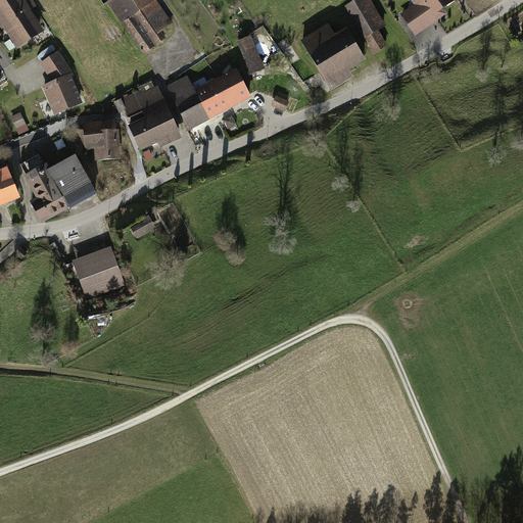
[(45,33),(24,0),(0,0),(0,25),(16,51),(45,33)]
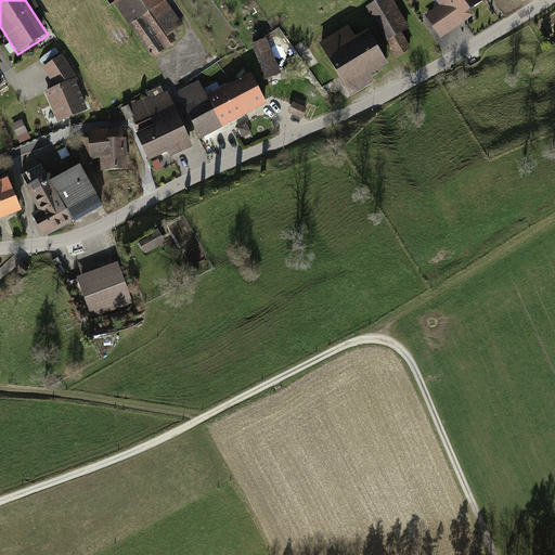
[(167,0),(118,0),(114,3),(153,60),(191,34),(167,0)]
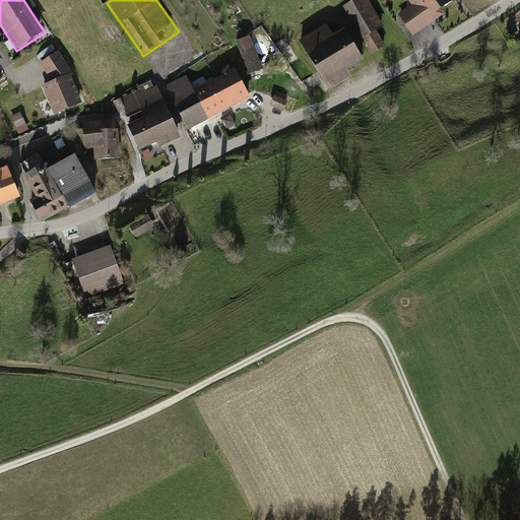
[(368,0),(355,0),(340,8),(366,56),(383,47),(374,28),(381,25),(368,0)]
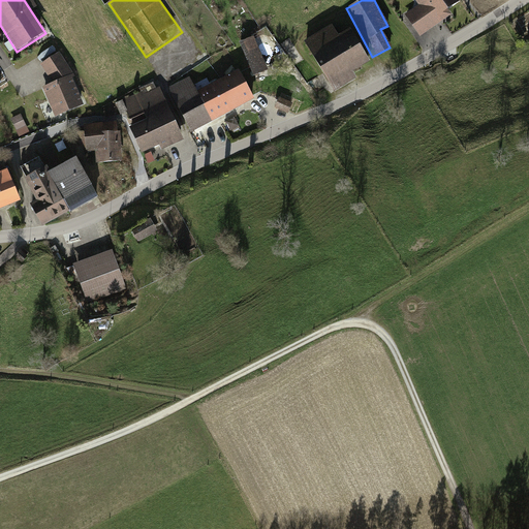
[(411,0),(415,6),(401,16),(416,38),(448,18),(444,12),(457,4),(454,0),(411,0)]
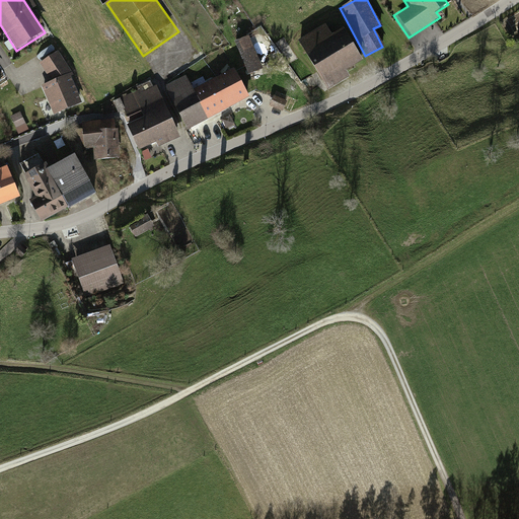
[(341,72),(358,61),(338,28),(324,38),(319,29),(294,46),(324,94),(347,80),(341,72)]
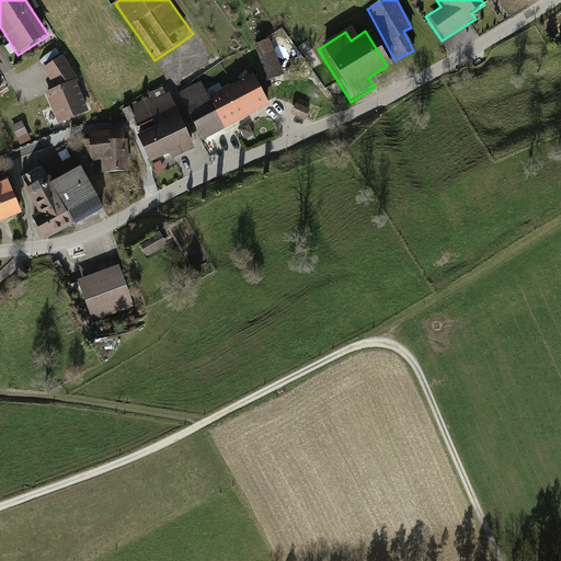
[(272,84),(287,78),(272,42),(256,48),(272,84)]
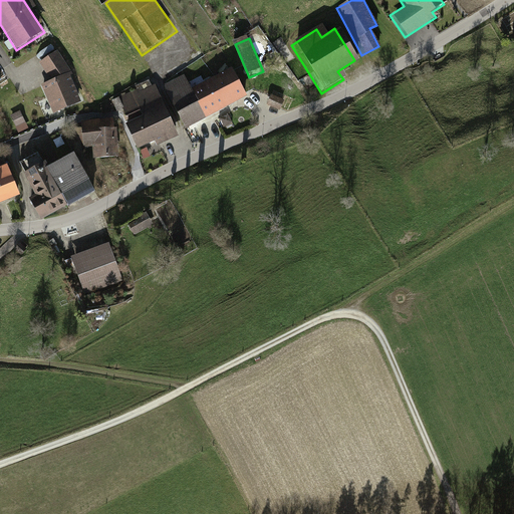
[(58,50),(39,63),(50,81),(42,85),(54,114),(84,100),(72,72),(58,50)]
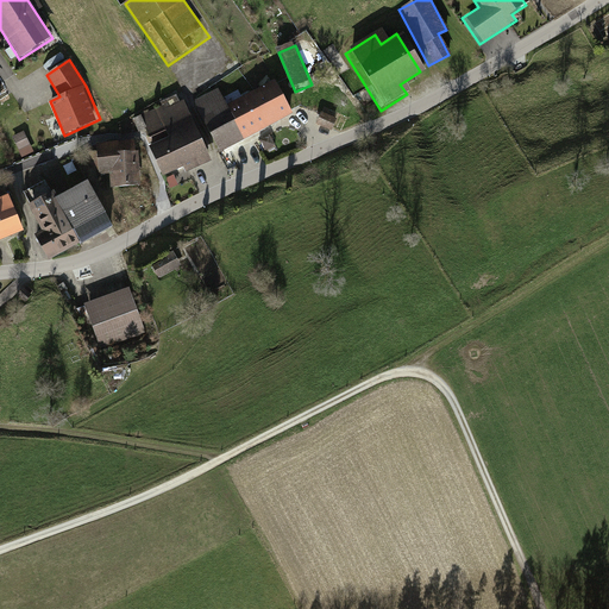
[(219,89),(195,102),(223,151),(293,112),(274,80),(228,106),(219,89)]
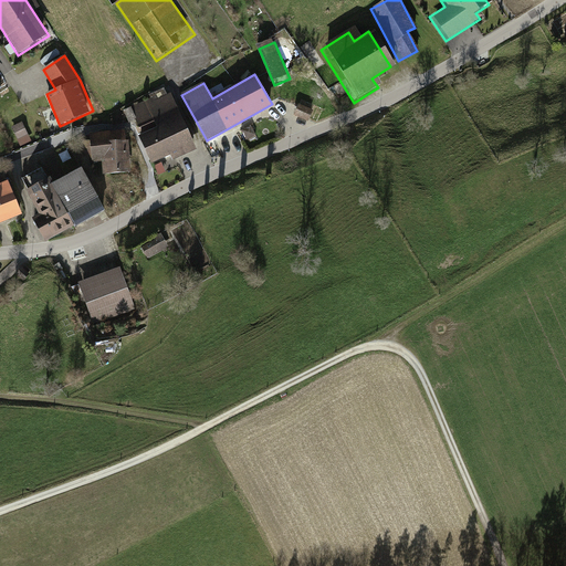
[(176,95),(130,114),(153,167),(198,148),(176,95)]
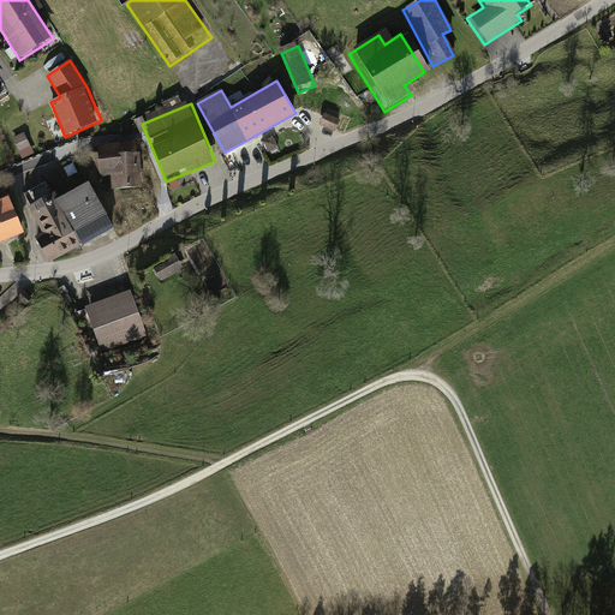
[(326,113),(320,125),(335,132),(341,120),(326,113)]
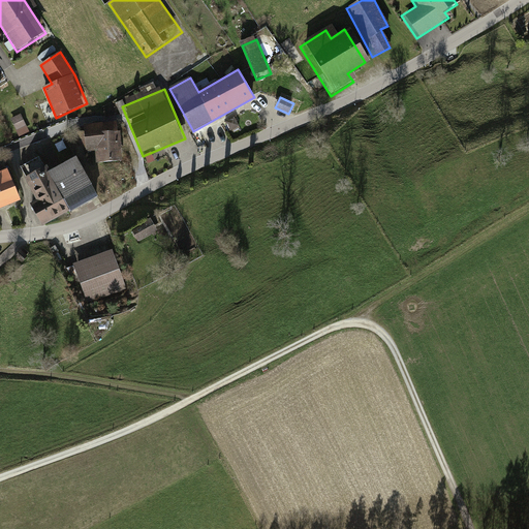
[(21,115),(11,119),(20,137),(29,133),(21,115)]
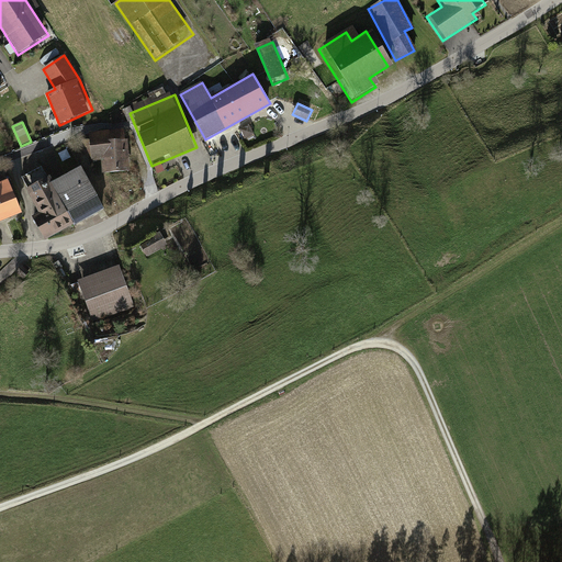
[(127,171),(124,131),(90,133),(93,175),(127,171)]
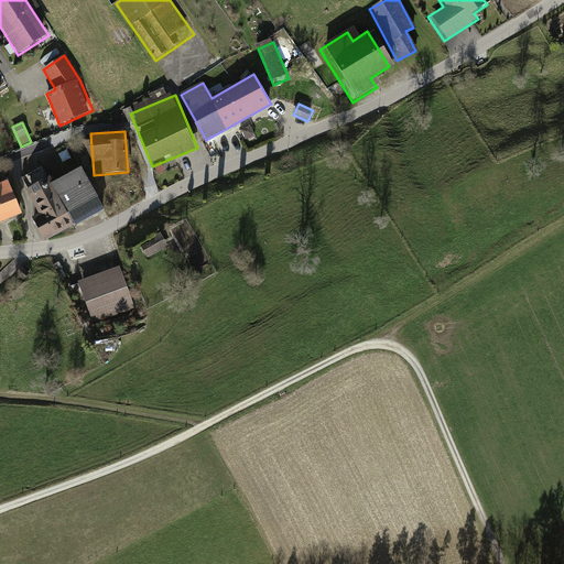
[(82,169),(53,184),(50,179),(26,191),(39,215),(33,218),(45,241),(104,210),(82,169)]
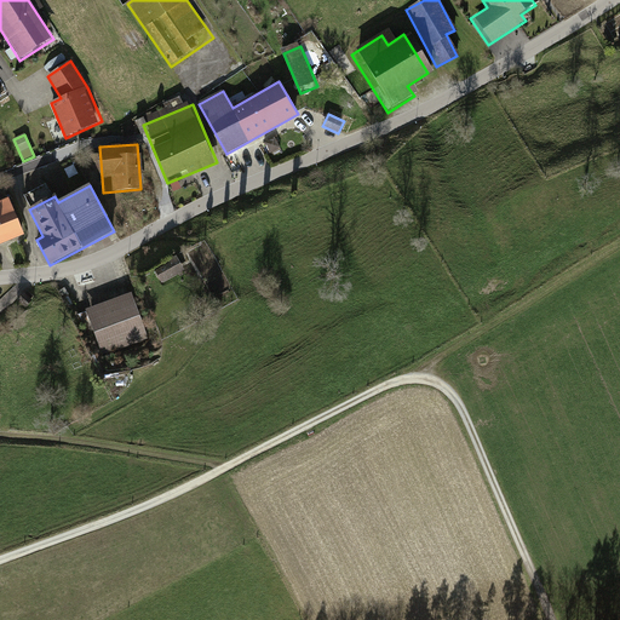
[(0,245),(24,235),(10,199),(1,201),(0,200),(0,245)]
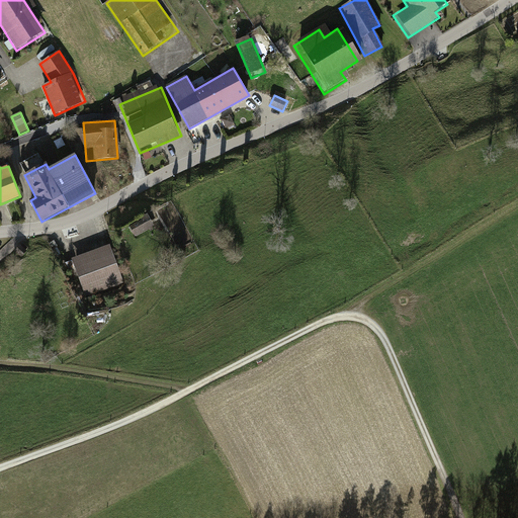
[(155,226),(149,216),(130,226),(136,237),(155,226)]
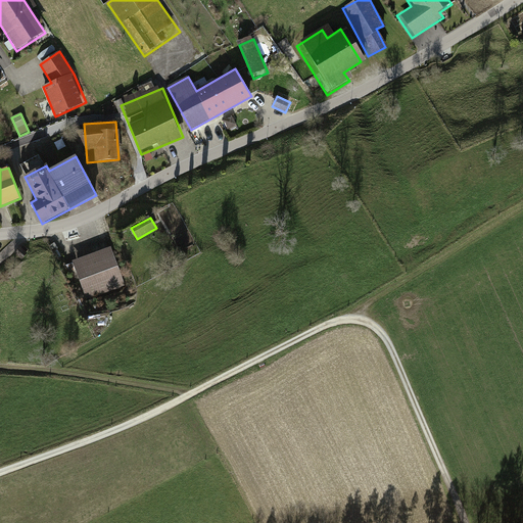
[(16,252),(22,258),(27,253),(20,248),(16,252)]
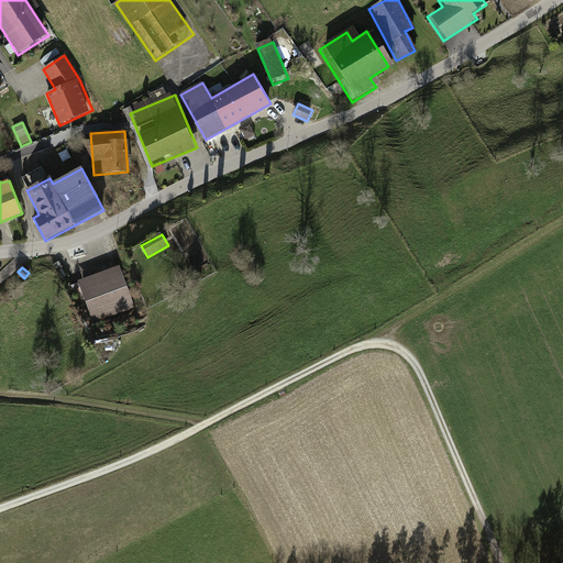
[(120,267),(78,283),(92,318),(133,305),(120,267)]
